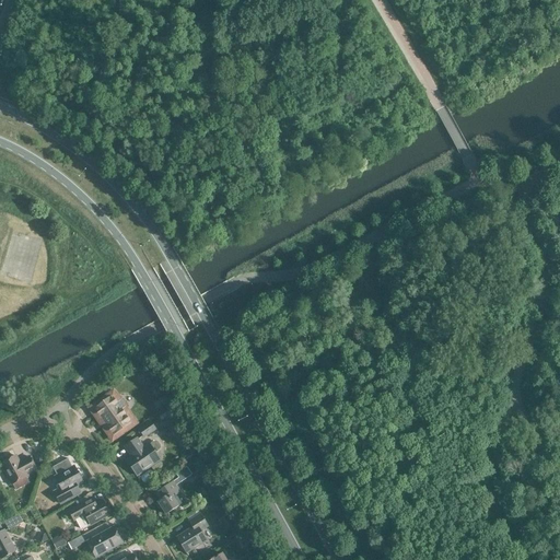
[(113,433),(133,419),(113,391),(93,405),(113,433)]
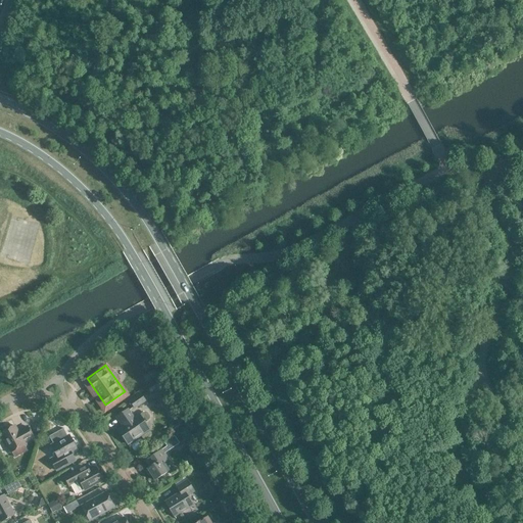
[(140,394),(130,401),(134,408),(144,400),(140,394)]
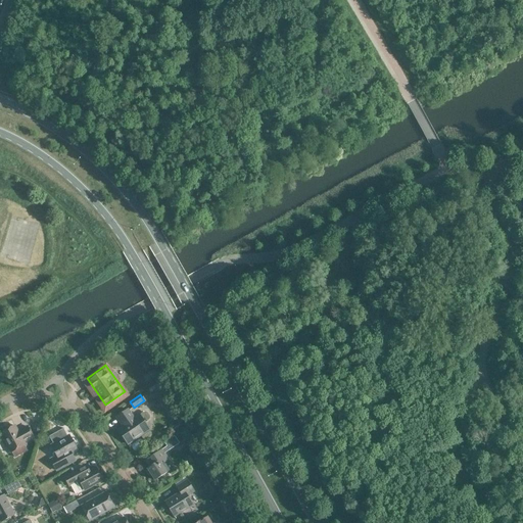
[(147,439),(150,437),(151,435),(150,433),(148,430),(149,430),(144,423),(148,420),(149,418),(149,417),(147,414),(146,413),(144,413),(140,416),(139,415),(134,419),(128,410),(116,417),(121,424),(122,423),(124,425),(117,430),(128,444),(141,435),(143,438),(145,439),(147,439)]
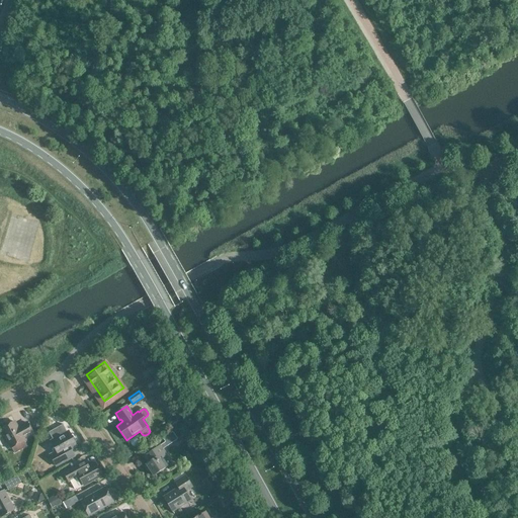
[(14,422),(0,429),(10,448),(25,440),(23,438),(33,433),(27,423),(18,428),(14,422)]
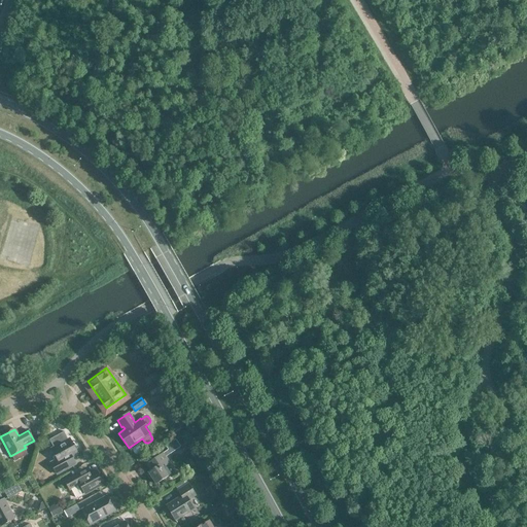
[(49,443),(53,449),(51,449),(55,456),(53,457),(53,458),(55,462),(51,464),(57,475),(72,465),(75,464),(72,457),(77,454),(69,440),(66,442),(62,435),(49,443)]
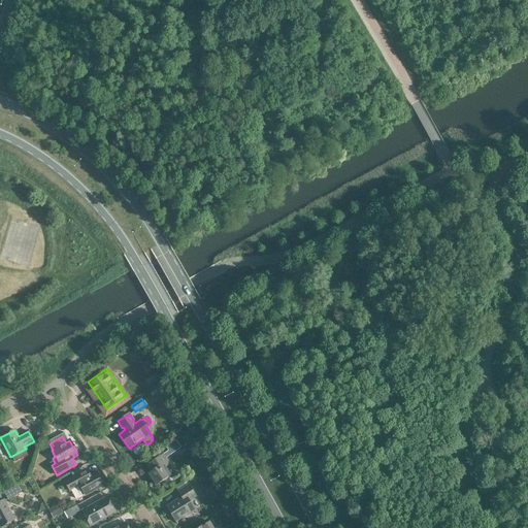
[(168,451),(163,454),(146,465),(151,472),(146,475),(150,481),(152,479),(156,486),(171,475),(166,467),(170,464),(165,458),(180,448),(175,440),(165,447),(168,451)]
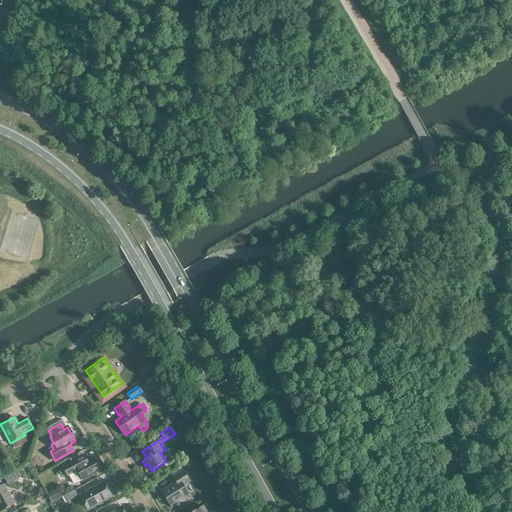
[(81,457),(70,463),(63,467),(67,476),(70,474),(75,484),(100,470),(93,458),(84,463),(81,457)]
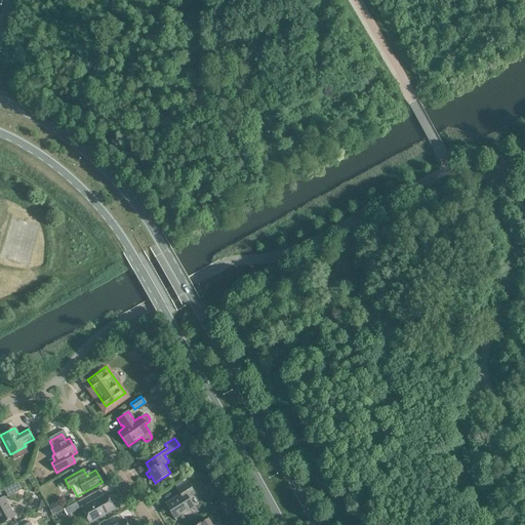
[(217,480),(210,484),(215,491),(223,487),(217,480)]
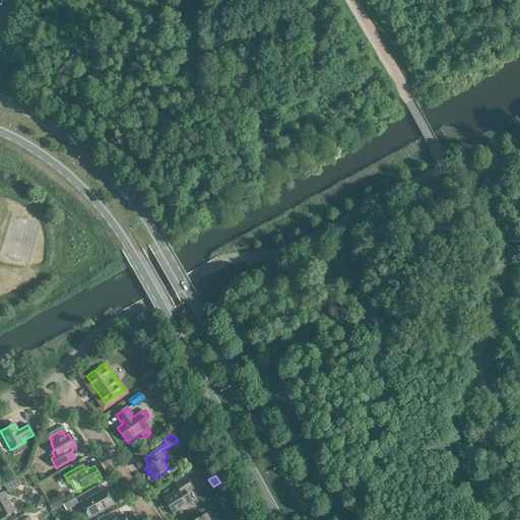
[(165,500),(173,513),(191,502),(186,494),(193,489),(186,477),(175,484),(179,491),(165,500)]
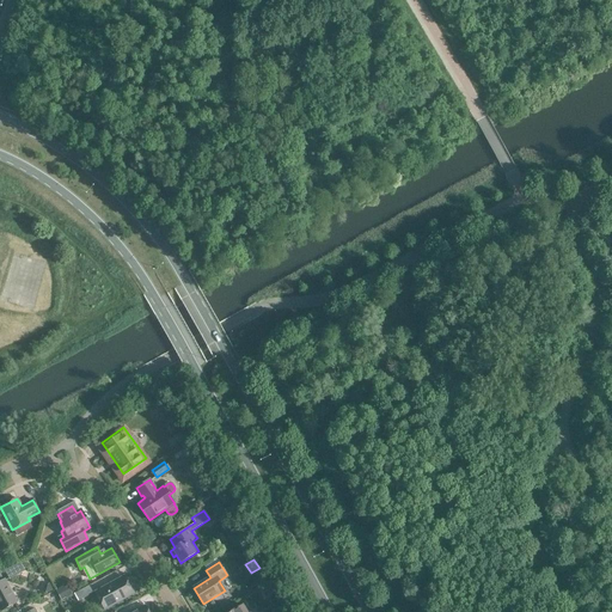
[(24,570),(20,563),(5,571),(10,579),(24,570)]
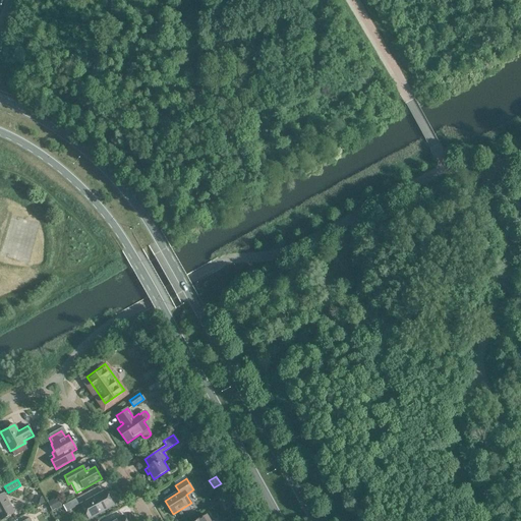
[(113,506),(105,490),(80,504),(90,519),(113,506)]
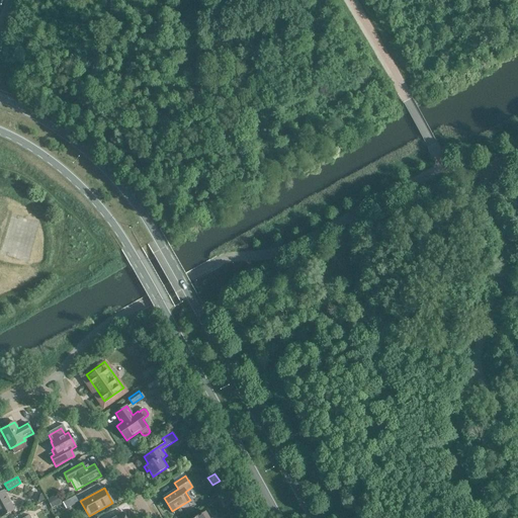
[(14,510),(4,491),(0,493),(0,516),(1,517),(14,510)]
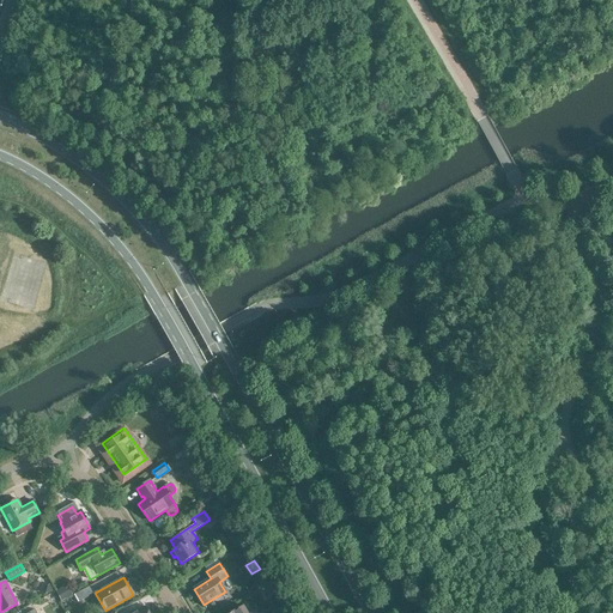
[(62,587),(56,590),(61,600),(73,594),(71,589),(65,593),(62,587)]
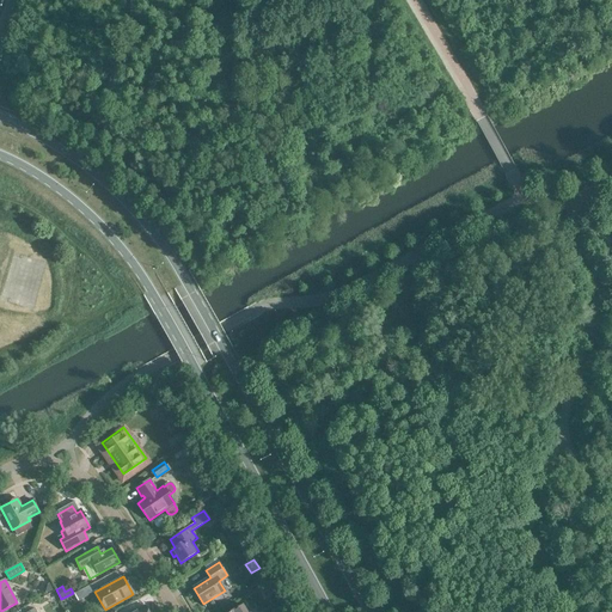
[(93,593),(89,586),(74,594),(78,601),(93,593)]
